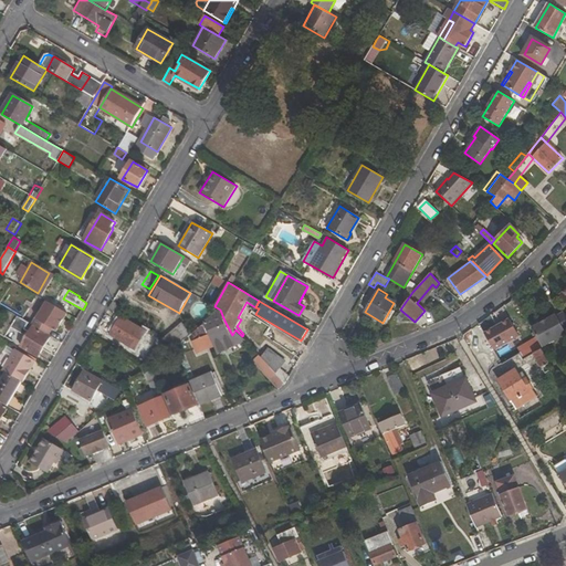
[(67,313),(48,302),(37,318),(32,325),(50,335),(53,328),(58,331),(67,313)]
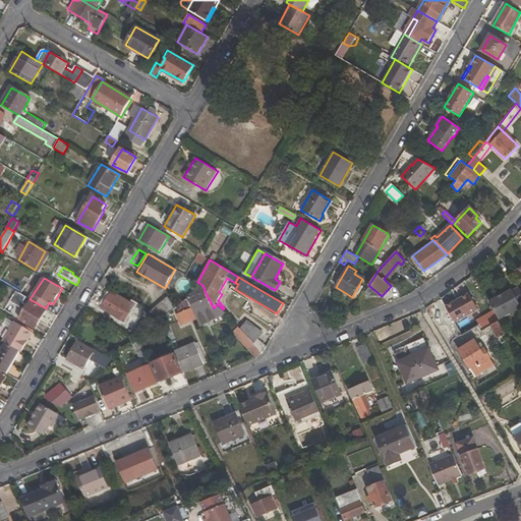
[(104,278),(101,284),(110,290),(114,283),(104,278)]
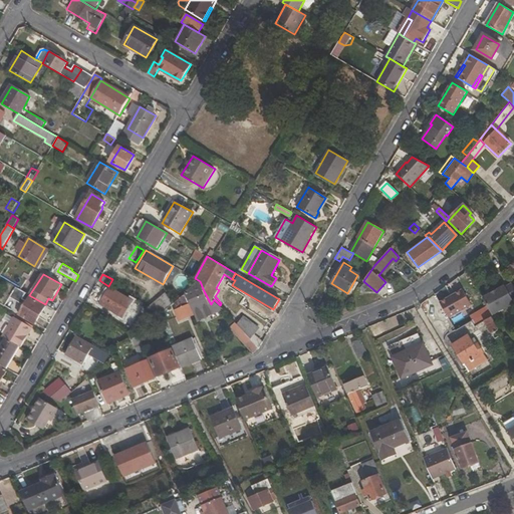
[(224,274),(216,288),(219,290),(227,276),(224,274)]
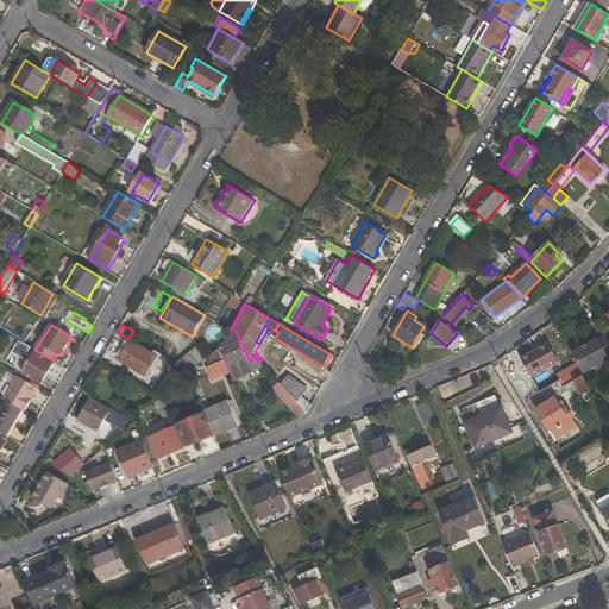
[(136,371),(146,352),(130,341),(131,340),(129,339),(118,332),(113,339),(126,346),(118,360),(136,371)]
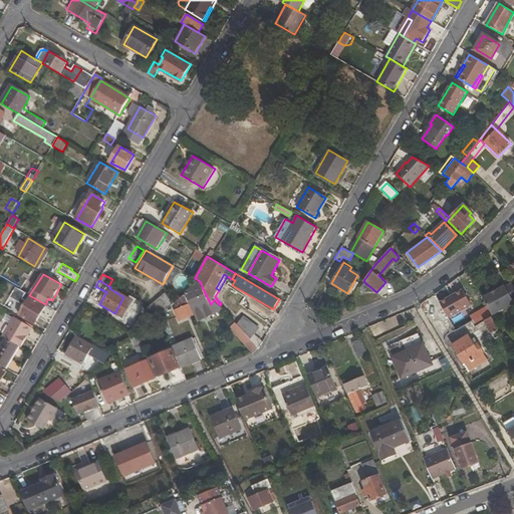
[(504,286),(483,298),(493,315),(513,303),(513,301),(513,300),(513,288),(511,284),(505,288),(504,286)]
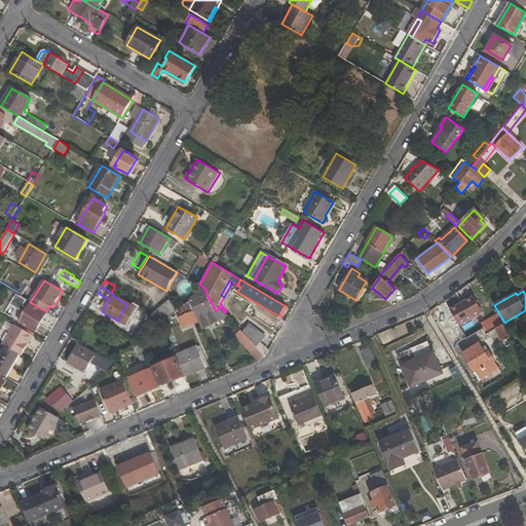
[(474,296),(450,309),(459,325),(483,312),(474,296)]
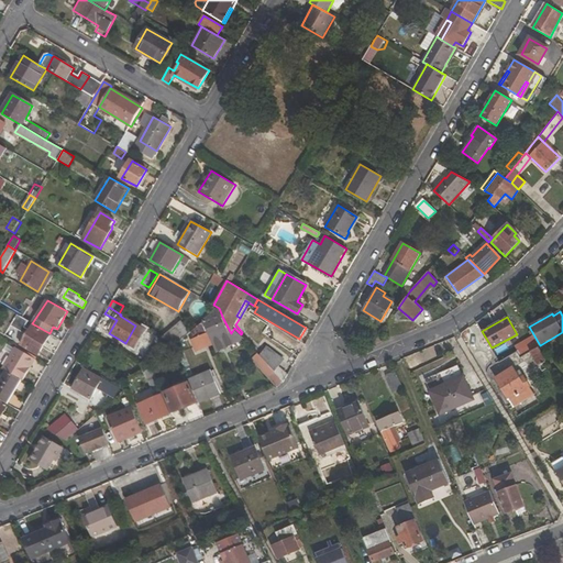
[(231,333),(223,319),(206,327),(209,334),(213,345),(216,351),(244,339),(241,334),(234,328),(231,333)]
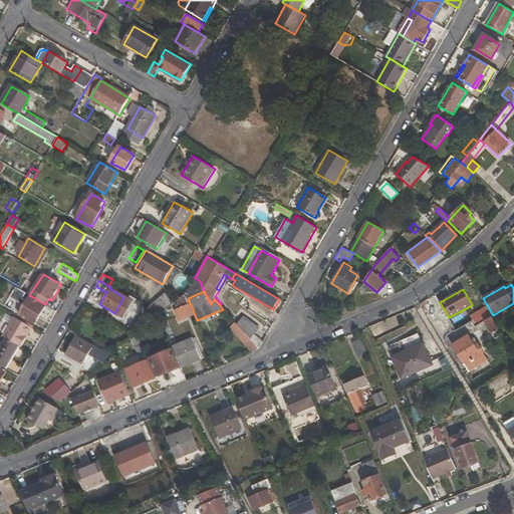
[(34,323),(45,306),(29,297),(19,314),(34,323)]
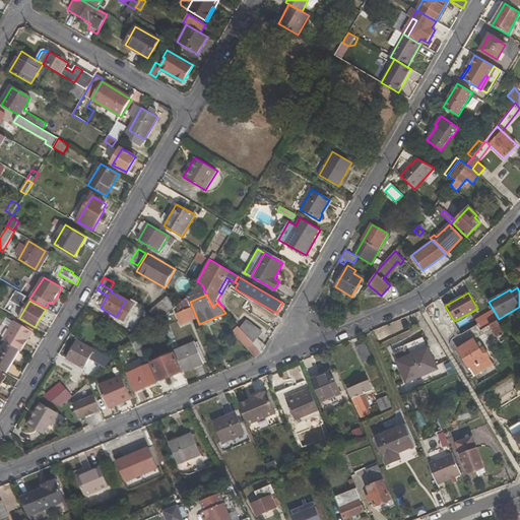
[(177,315),(181,325),(197,319),(193,309),(177,315)]
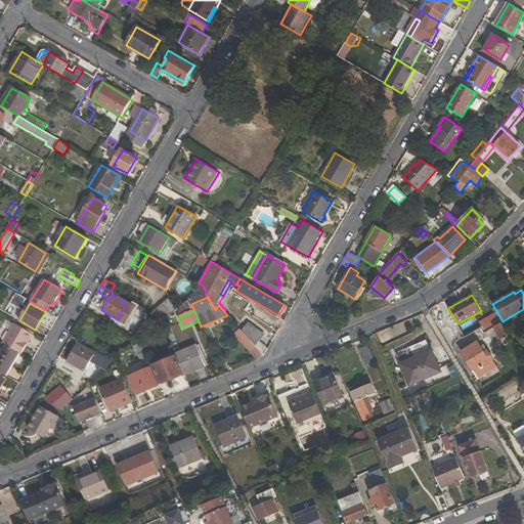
[(256,346),(264,355),(268,348),(260,342),(264,335),(249,322),(242,331),(245,335),(256,346)]
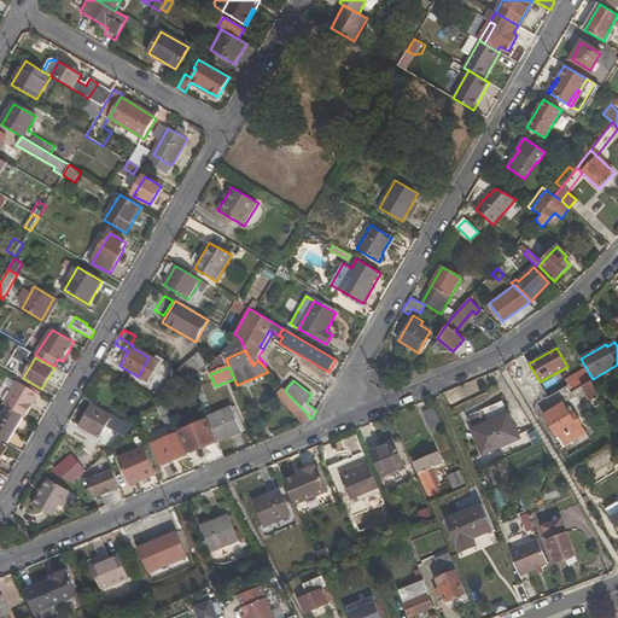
[(582,386),(592,402),(594,400),(598,406),(602,403),(590,382),(582,386)]
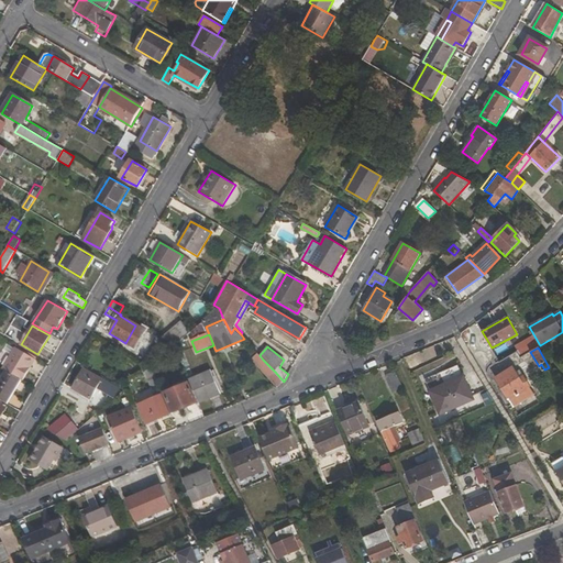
[(22,381),(24,383),(36,361),(14,349),(2,370),(6,372),(7,373),(12,375),(21,381),(22,381)]
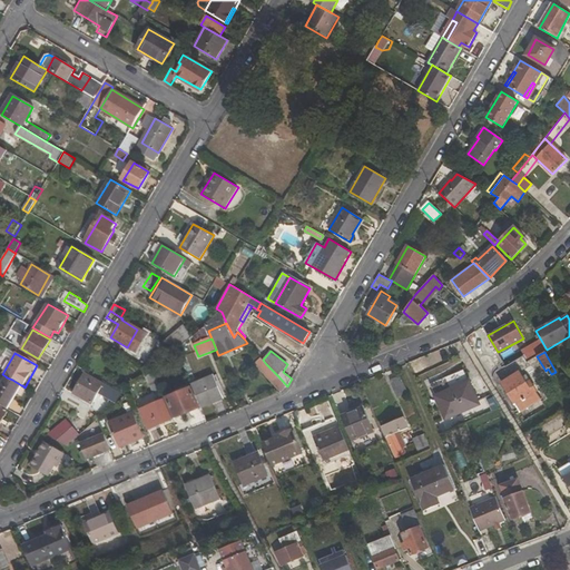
[(261,370),(272,382),(278,376),(266,364),(261,370)]
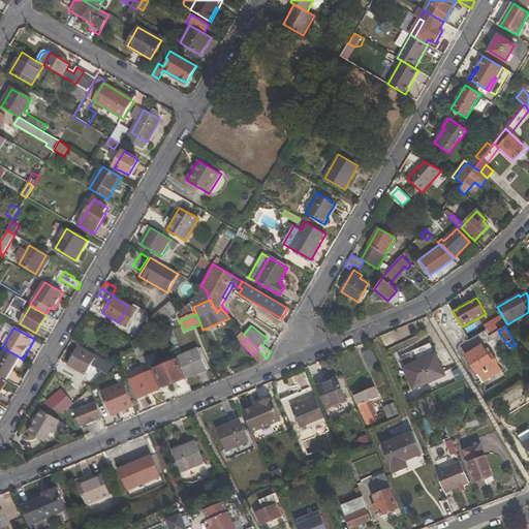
[(142,346),(147,358),(151,355),(146,344),(142,346)]
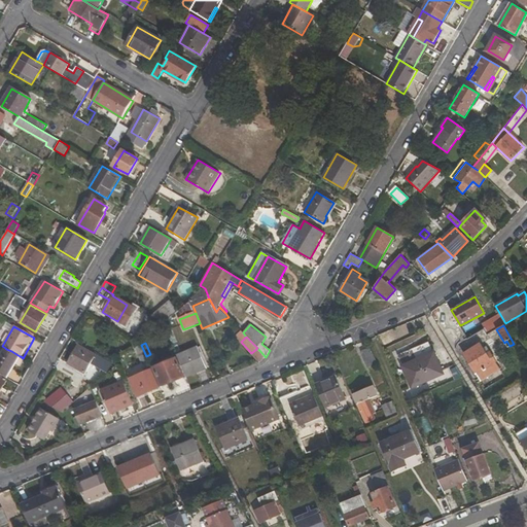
[(471,349),(472,351),(465,355),(481,381),(500,370),(490,351),(486,353),(480,344),(471,349)]
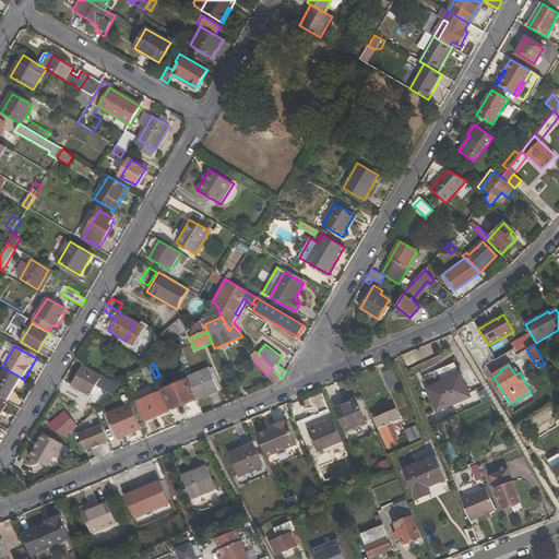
[(146,367),(143,370),(149,383),(156,380),(155,378),(150,366),(146,367)]
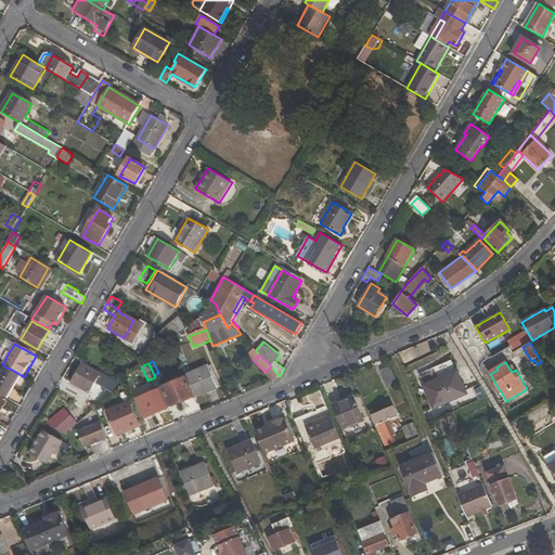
[(101,373),(84,364),(72,384),(90,394),(95,384),(103,388),(113,392),(118,383),(110,377),(101,373)]
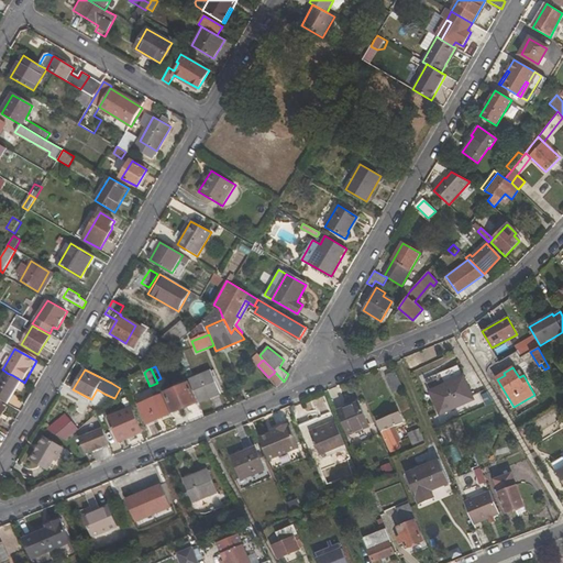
[(221,394),(211,372),(189,381),(199,403),(221,394)]
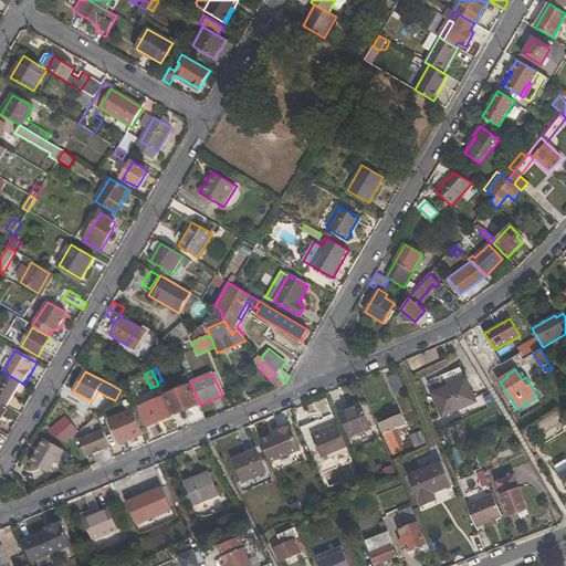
[(388,378),(395,395),(405,390),(398,374),(388,378)]
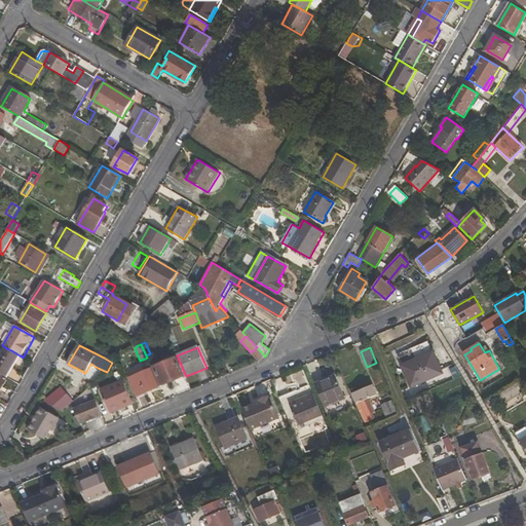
[(0,359),(0,373),(6,377),(20,355),(11,350),(6,348),(2,357),(0,359)]
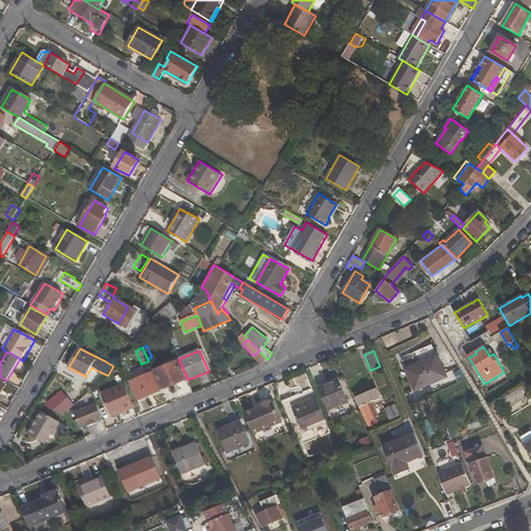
[(122,363),(108,356),(105,361),(113,366),(117,368),(122,363)]
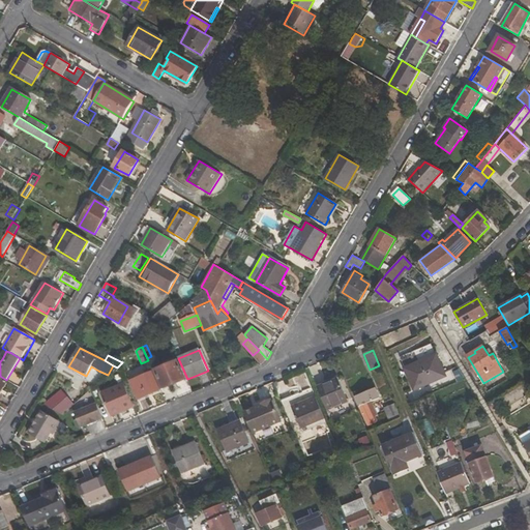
[(436,356),(406,369),(415,389),(444,377),(436,356)]
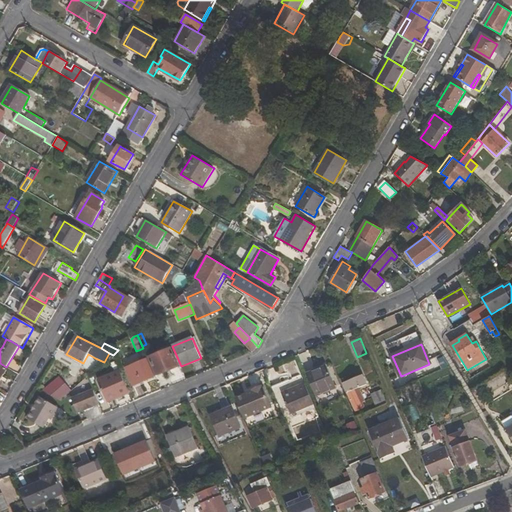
[(150,358),(158,376),(180,367),(172,349),(150,358)]
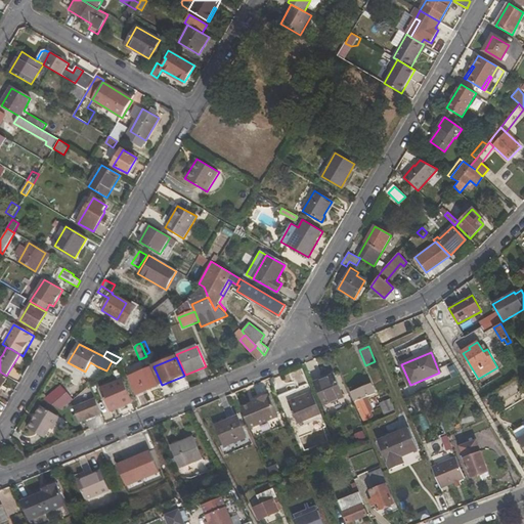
[(128,378),(135,396),(159,386),(151,367),(128,378)]
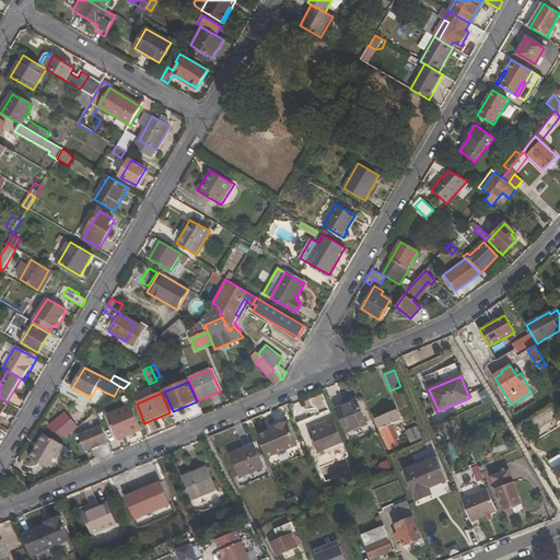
[(350,403),(350,404),(335,410),(345,433),(368,423),(357,399),(350,403)]
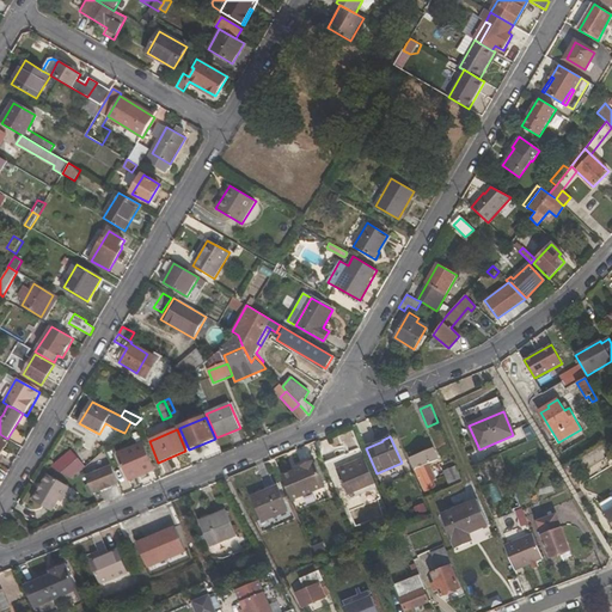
[(142,444),(117,454),(127,477),(144,470),(145,473),(154,470),(142,444)]
